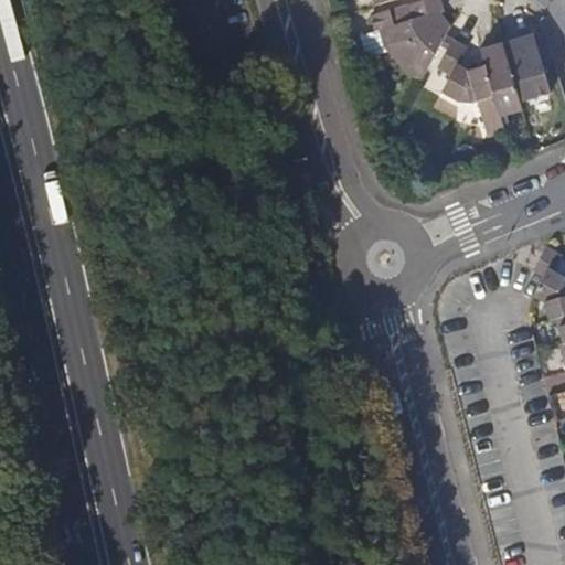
[(444,10),(440,0),(417,0),(408,2),(412,18),(394,23),(390,8),(371,13),(375,30),(382,29),(386,46),(405,71),(420,80),(451,24),(439,11),(444,10)]
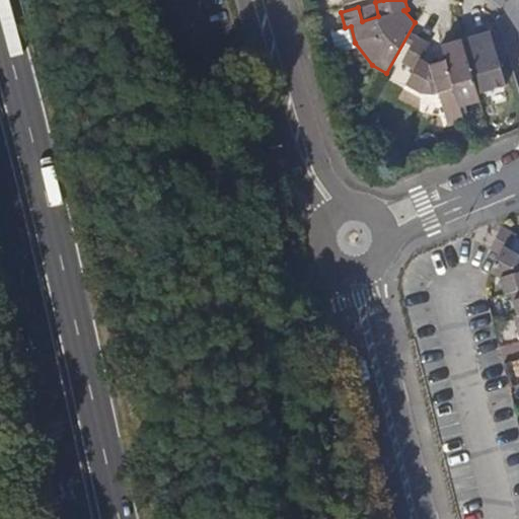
[(500,27),(462,39),(477,92),(506,84),(498,55),(507,53),(500,27)]
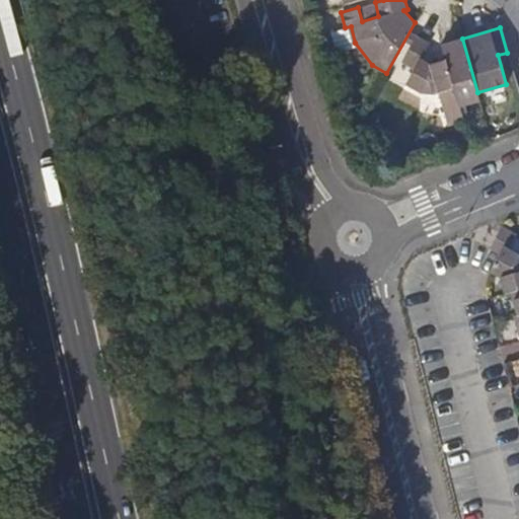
[(460,104),(447,60),(430,64),(421,59),(430,43),(417,35),(402,61),(415,68),(406,84),(418,90),(427,92),(432,93),(440,92),(449,125),(465,121),(460,104)]
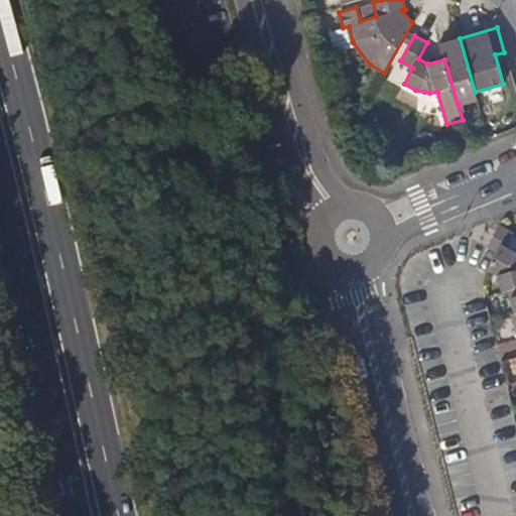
[(444,59),(458,104),(477,99),(475,92),(460,38),(439,44),(444,59)]
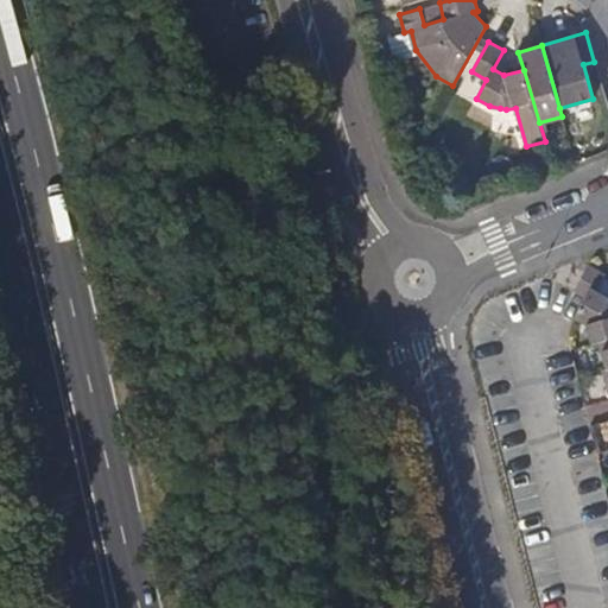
[(576,291),(588,298),(593,290),(602,272),(590,265),(576,291)]
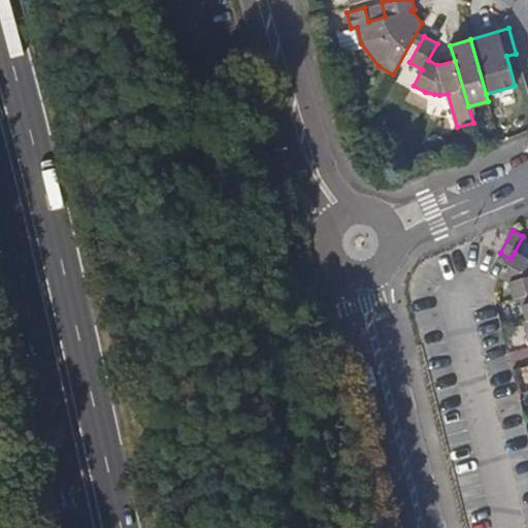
[(515,252),(510,259),(500,277),(512,284),(516,299),(522,297),(527,295),(527,258),(515,252)]
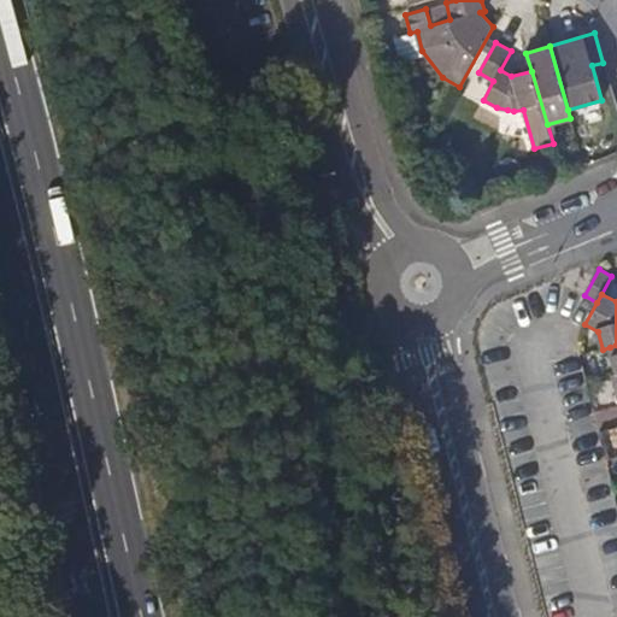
All buildings are outlined.
